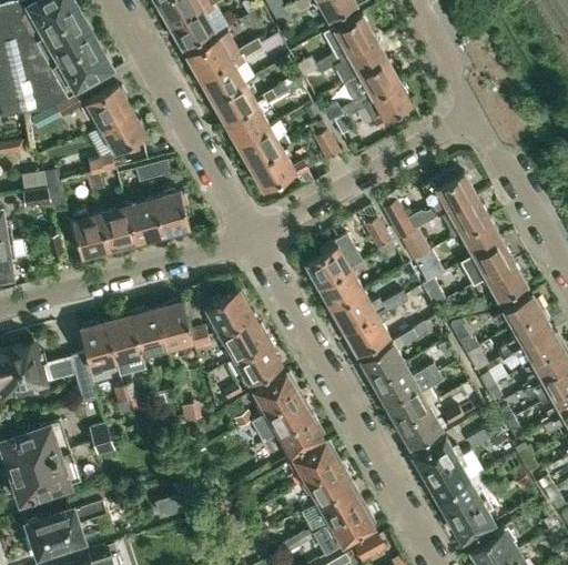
[(70,87),(110,66),(72,0),(3,0),(0,1),(0,14),(14,71),(16,72),(21,99),(24,111),(46,108),(73,92),(70,87)]
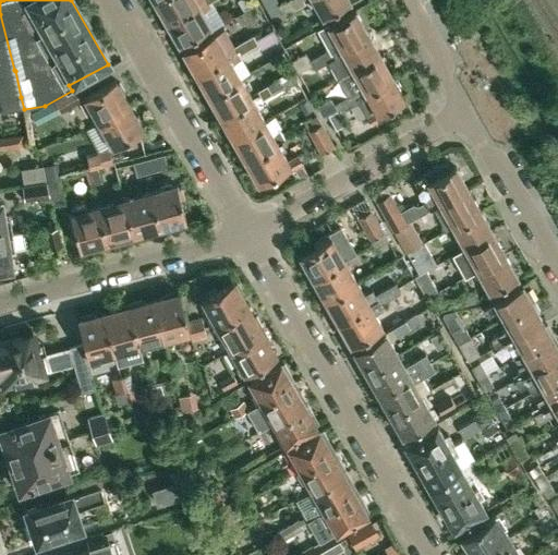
[(160,0),(154,4),(166,25),(197,5),(196,5),(193,0),(160,0)]
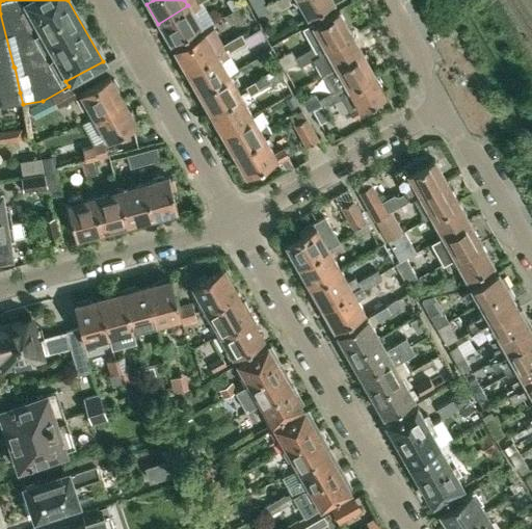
[(193,0),(194,1),(187,5),(188,5),(158,24),(170,45),(201,27),(192,14),(201,9),(198,5),(207,0),(193,0)]
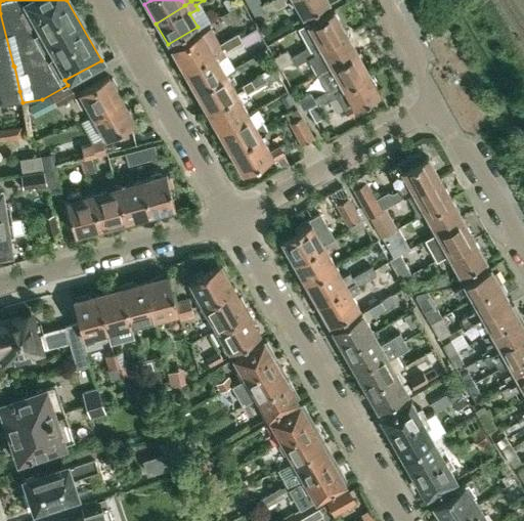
[(244,0),(254,18),(264,13),(266,17),(266,16),(275,11),(270,2),(261,8),(256,0),(244,0)]
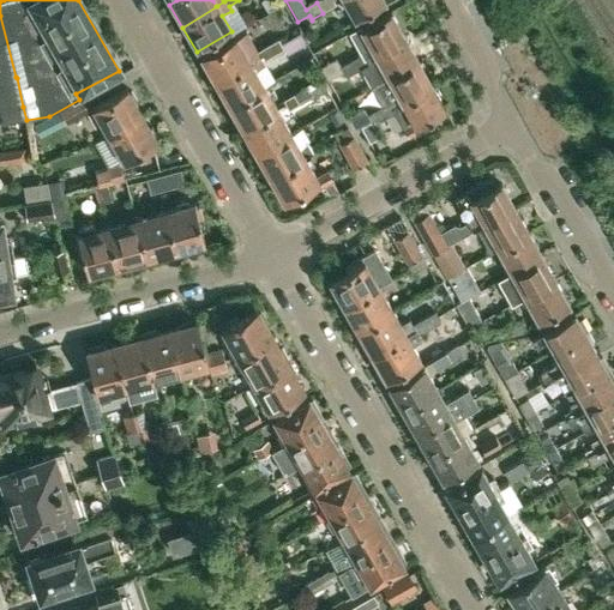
[(335,6),(332,1),(330,0),(321,0),(317,2),(323,13),(335,6)]
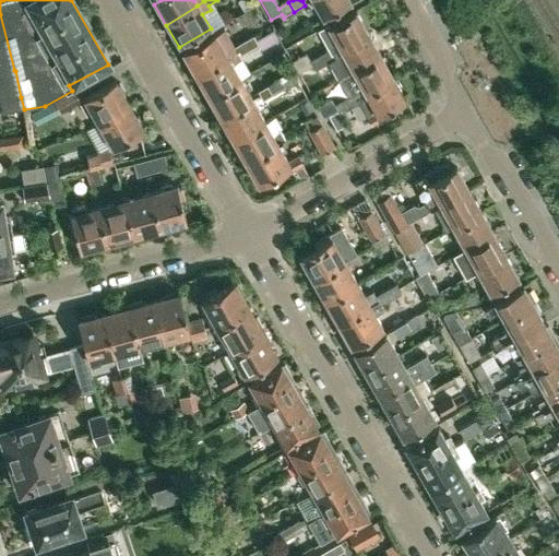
[(311,0),(323,20),(351,6),(347,0),(305,0),(302,1),(305,0),(311,0)]
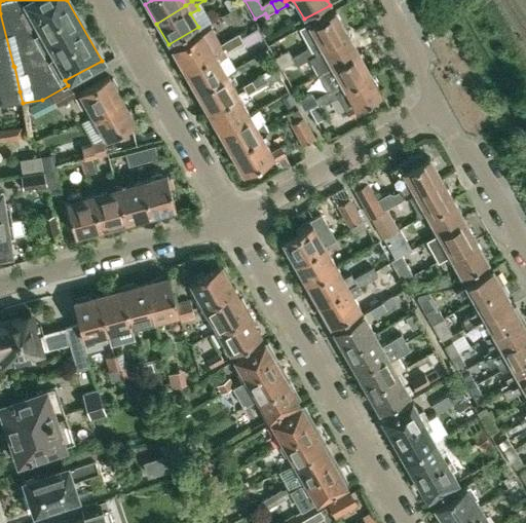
[(307,43),(309,48),(301,53),(306,62),(315,57),(313,52),(321,48),(346,33),(334,12),(308,27),(314,39),(307,43)]
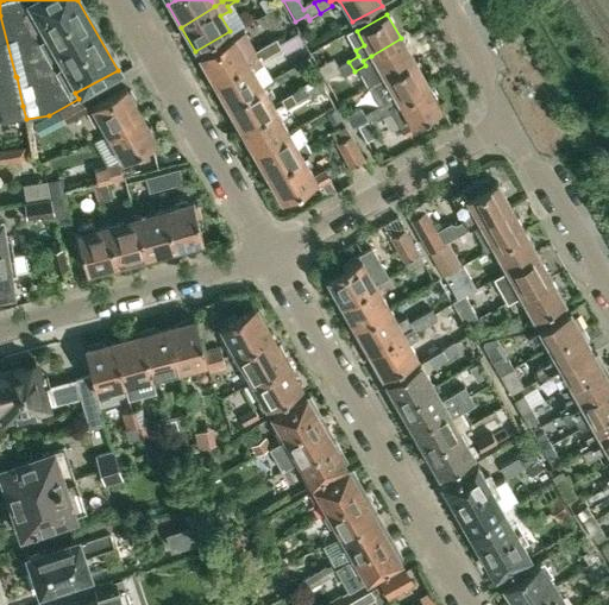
[(0,16),(0,79),(16,76),(0,16)]
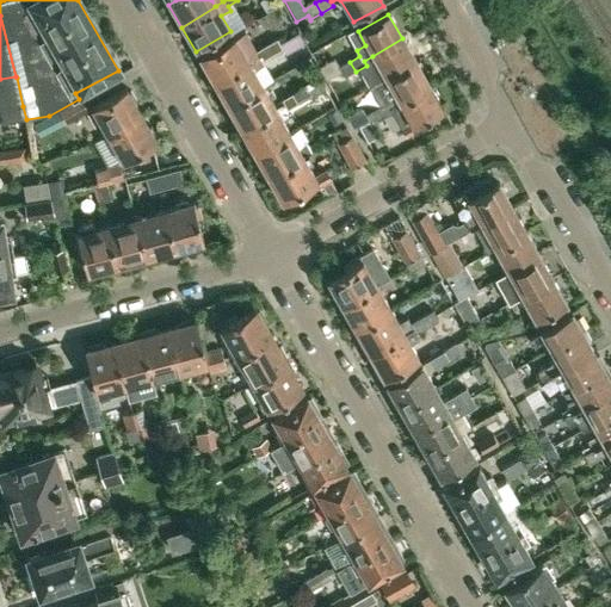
[(296,22),(301,29),(312,24),(310,20),(308,16),(296,22)]
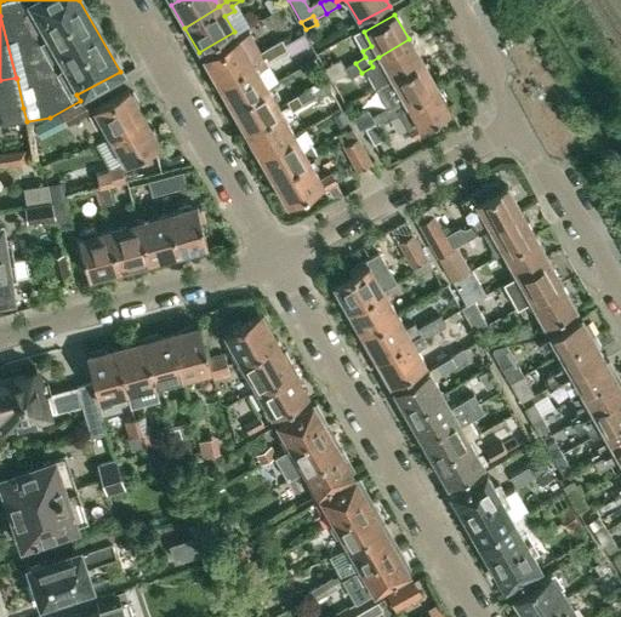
[(203,60),(217,86),(261,60),(258,56),(260,55),(258,53),(249,35),(239,41),(238,39),(203,60)]
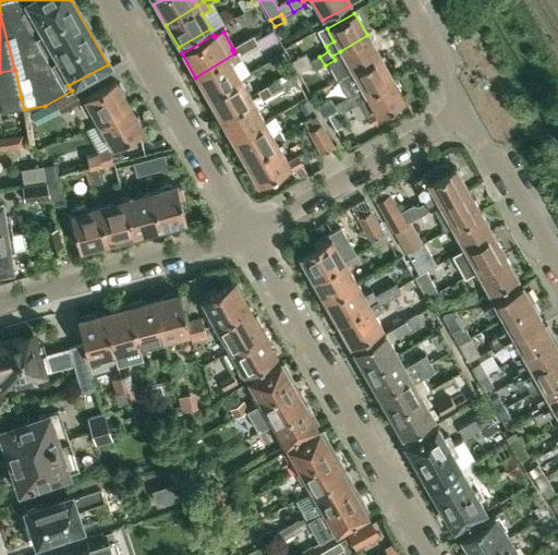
[(278,43),(274,32),(256,41),(258,46),(257,46),(258,47),(262,51),(278,43)]
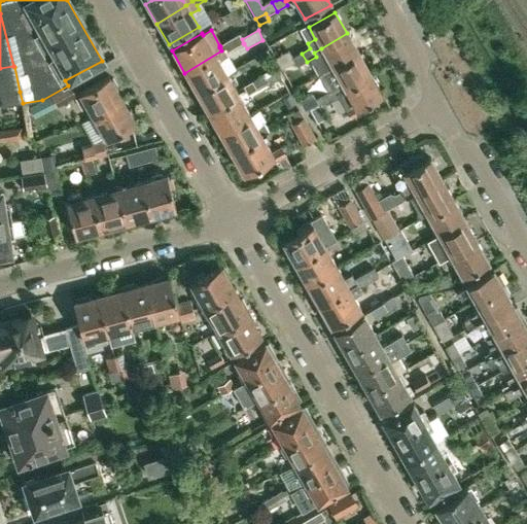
[(319,76),(319,77),(358,54),(347,33),(321,48),(332,69),(319,76)]
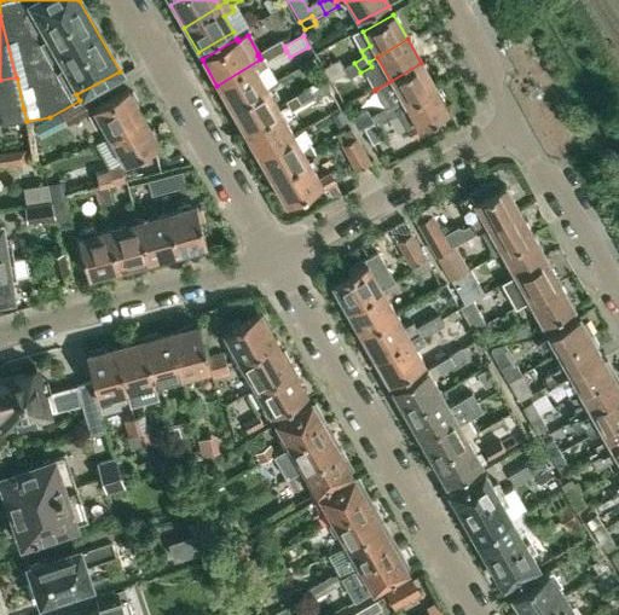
[(281,41),(270,47),(275,58),(287,52),(285,51),(287,51),(284,46),(281,41)]
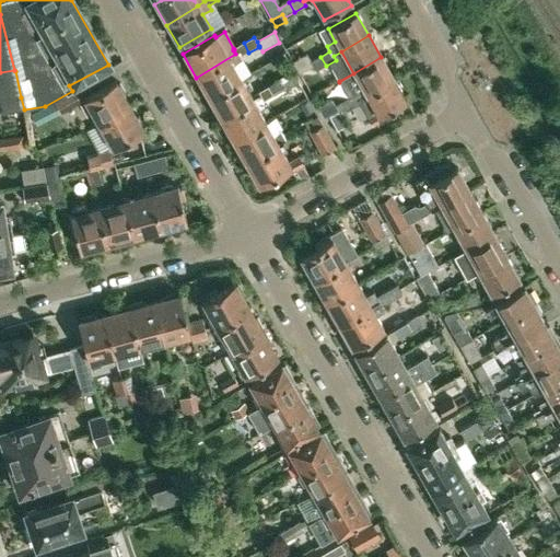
[(196,78),(209,100),(241,81),(242,81),(251,76),(240,57),(248,53),(244,43),(233,48),(234,49),(233,50),(235,54),(196,78)]
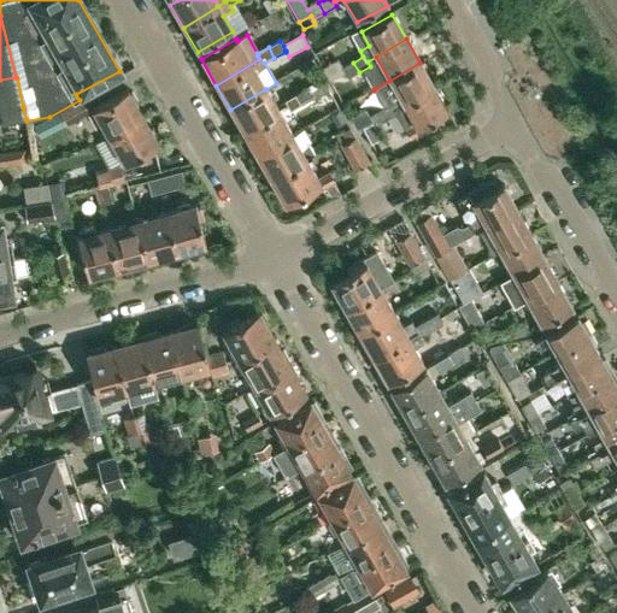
[(275,65),(285,83),(306,72),(298,54),(275,65)]
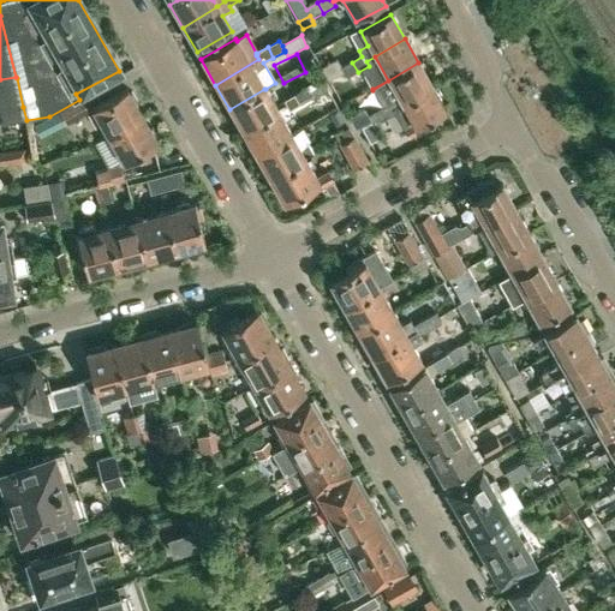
[(352,63),(340,69),(344,75),(346,79),(358,72),(352,63)]
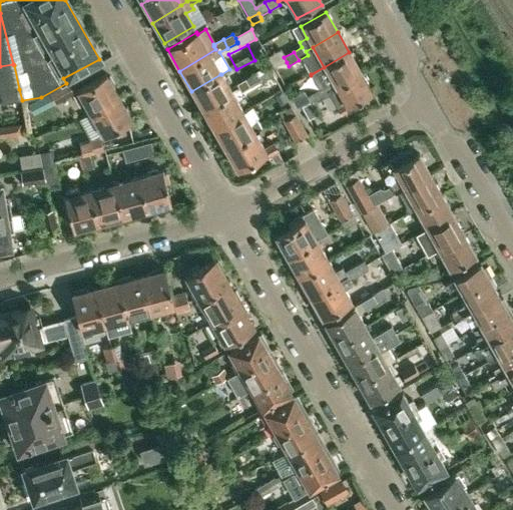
[(311,75),(320,90),(317,92),(321,101),(330,96),(331,96),(332,95),(329,92),(361,73),(349,52),(311,75)]
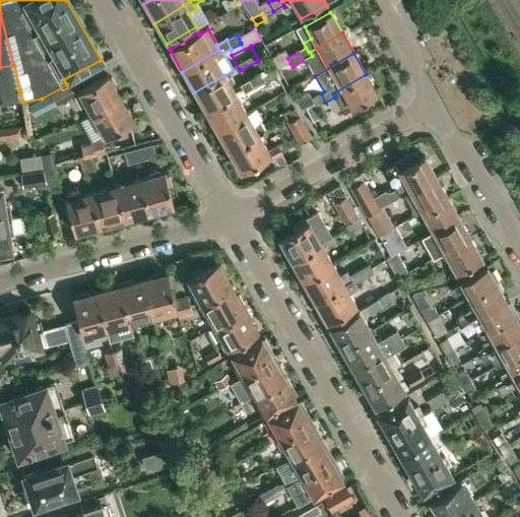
[(0,104),(2,105),(22,102),(19,90),(14,66),(13,65),(0,67),(0,104)]
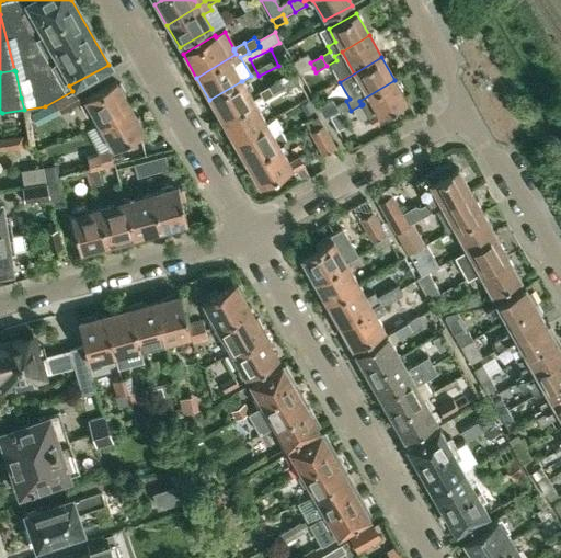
[(408,103),(395,80),(359,101),(363,104),(362,105),(361,105),(374,127),(396,114),(395,111),(408,103)]
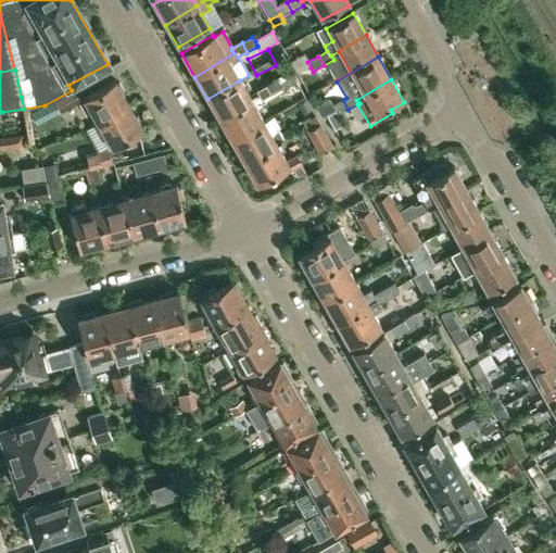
[(207,99),(219,120),(251,101),(240,80),(239,80),(207,99)]
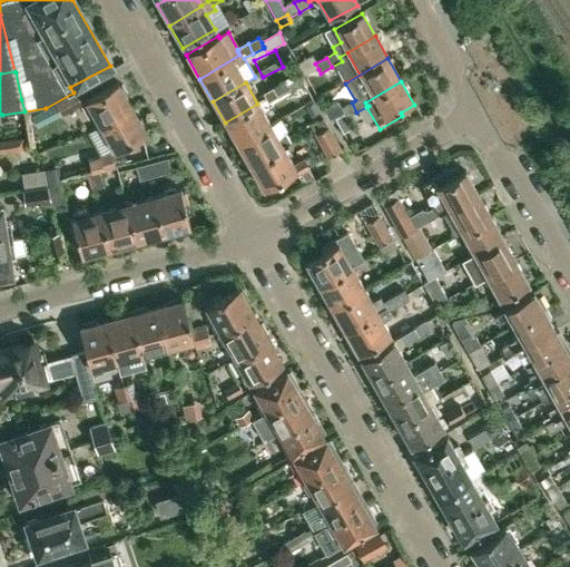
[(284,82),(274,88),(278,98),(290,91),(284,82)]
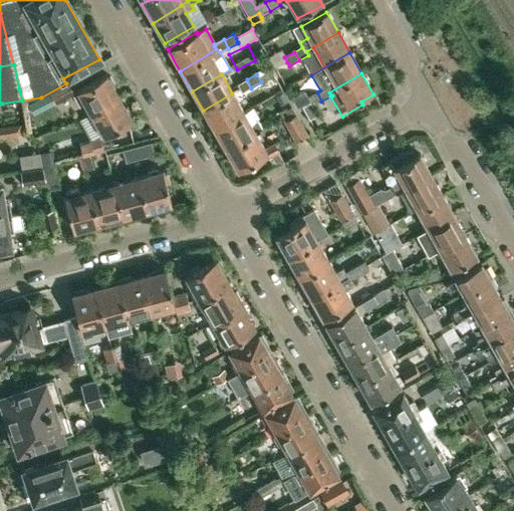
[(78,92),(91,114),(118,99),(105,76),(78,92)]
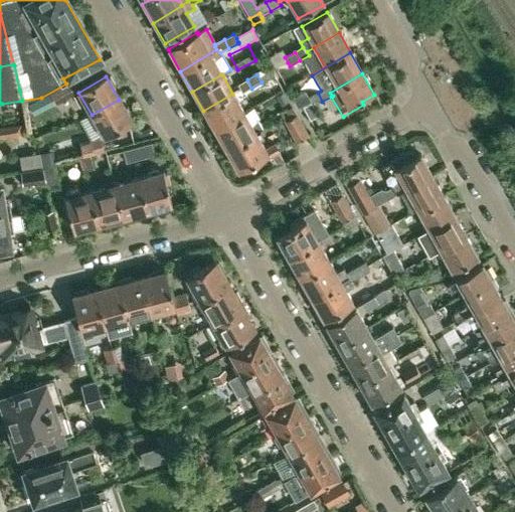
[(241,95),(251,89),(247,79),(237,86),(241,95)]
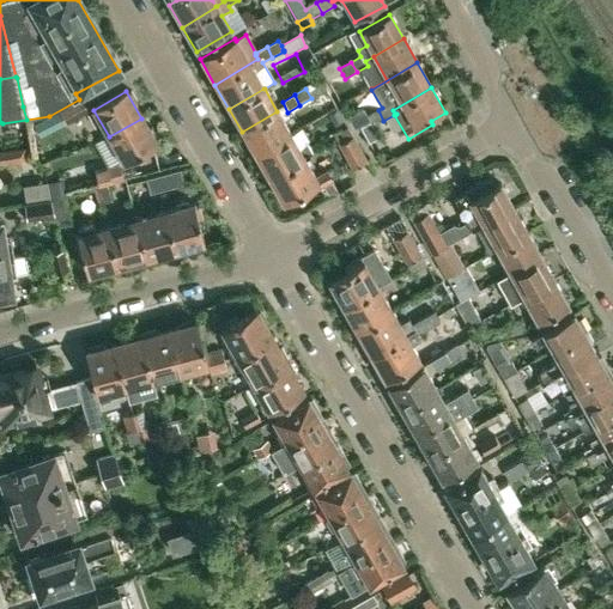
[(59,114),(59,115),(66,127),(89,114),(80,101),(59,114)]
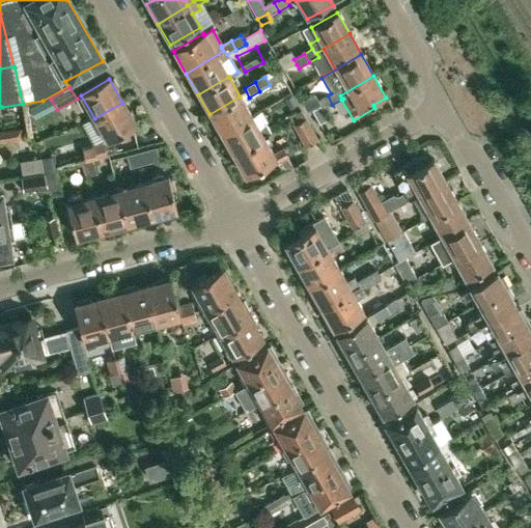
[(328,95),(317,101),(318,101),(317,102),(319,107),(320,106),(323,110),(332,105),(328,95)]
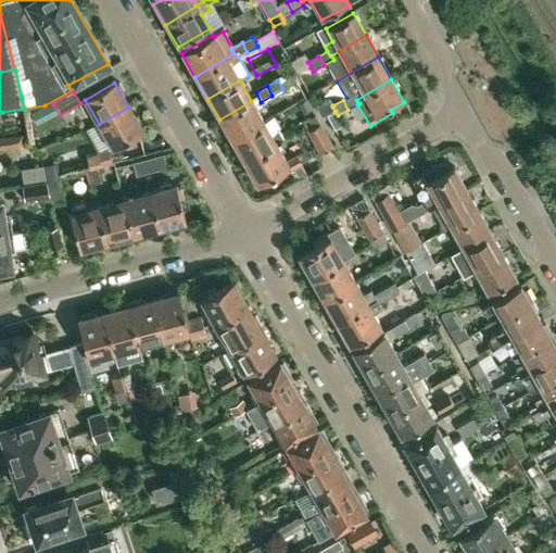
[(219,120),(231,141),(264,123),(251,101),(219,120)]
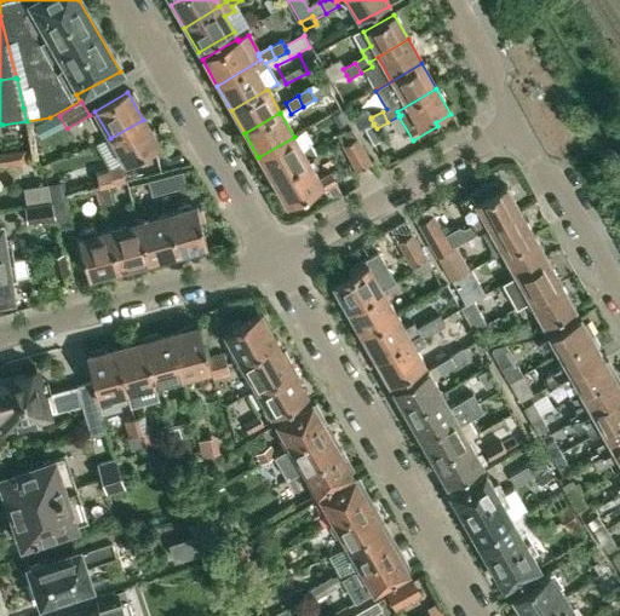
[(369,115),(354,122),(359,133),(363,131),(373,125),(371,119),(372,117),(371,117),(369,115)]
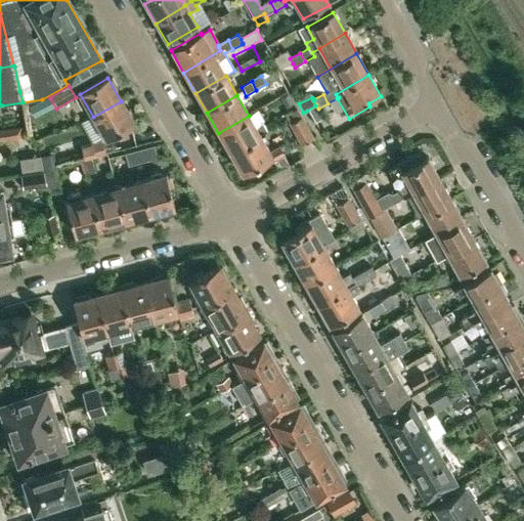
[(93,117),(105,139),(134,124),(121,101),(93,117)]
